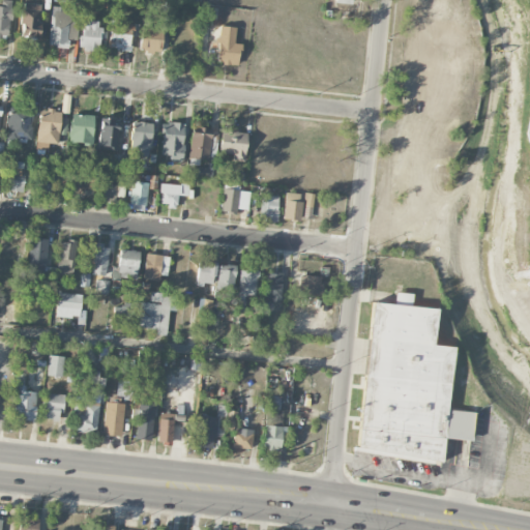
[(0,6),(0,38),(8,39),(10,0),(4,0),(0,0),(0,6)]
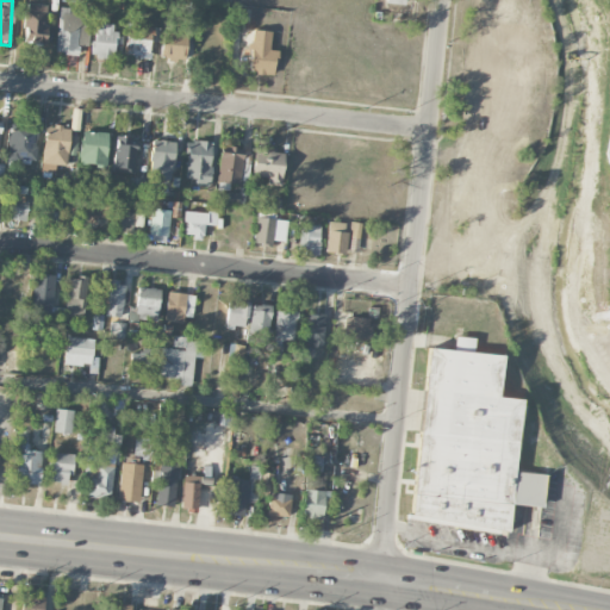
[(45,43),(47,5),(26,4),(24,42),(45,43)]
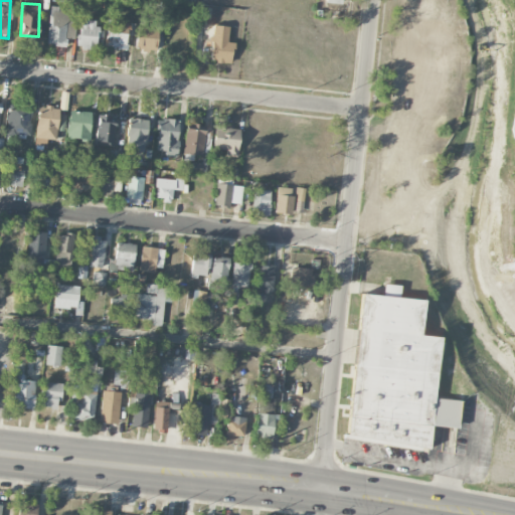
[(66,38),(74,39),(75,23),(71,23),(71,8),(49,7),(47,44),(66,45),(66,38)]
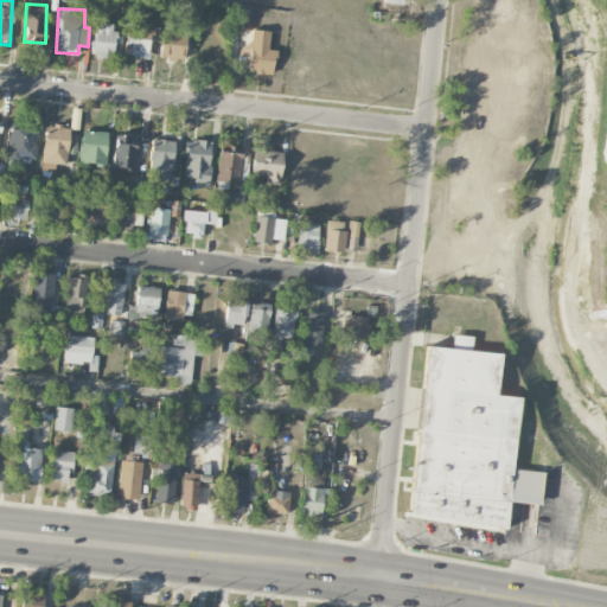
[(93,57),(114,58),(115,24),(94,24),(93,57)]
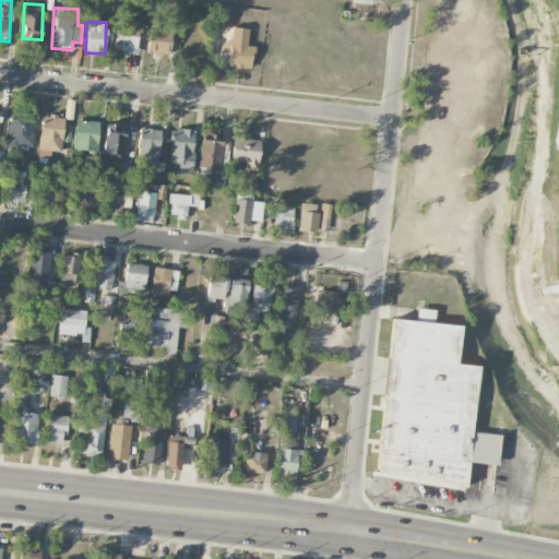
[(141,24),(118,22),(115,50),(138,54),(141,24)]
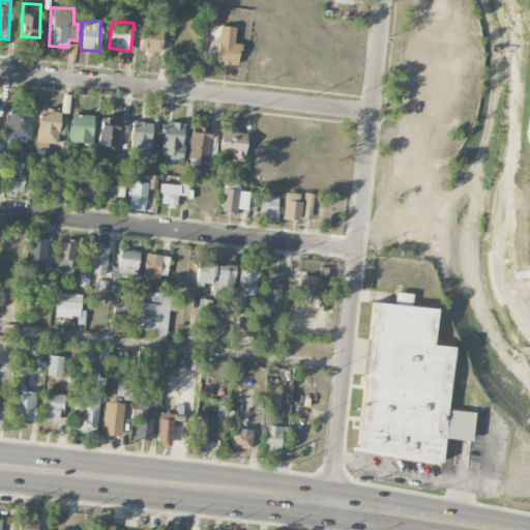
[(141,25),(140,52),(162,53),(162,26),(141,25)]
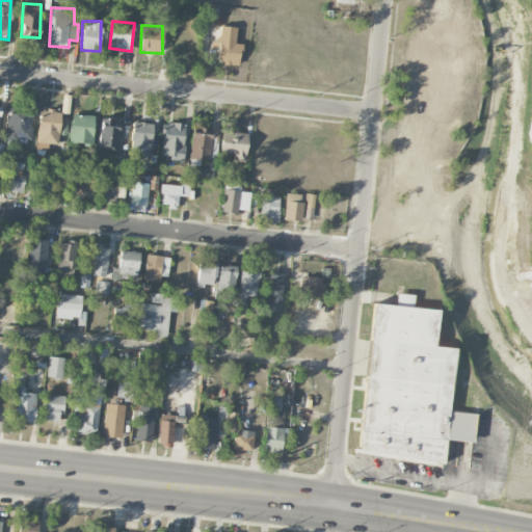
[(236,27),(220,26),(220,37),(218,37),(216,63),(239,65),(240,44),(235,44),(236,27)]
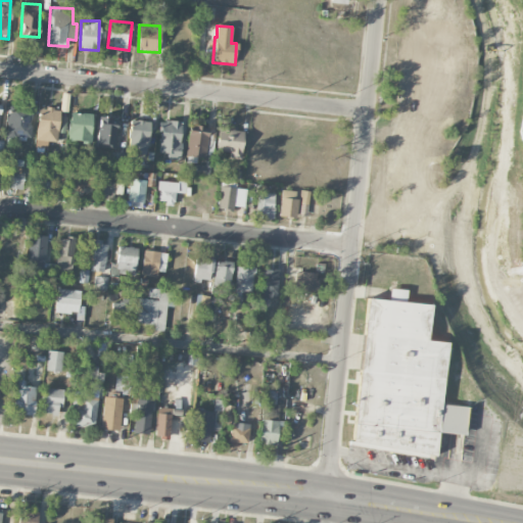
[(32,107),(8,106),(7,137),(32,138),(32,107)]
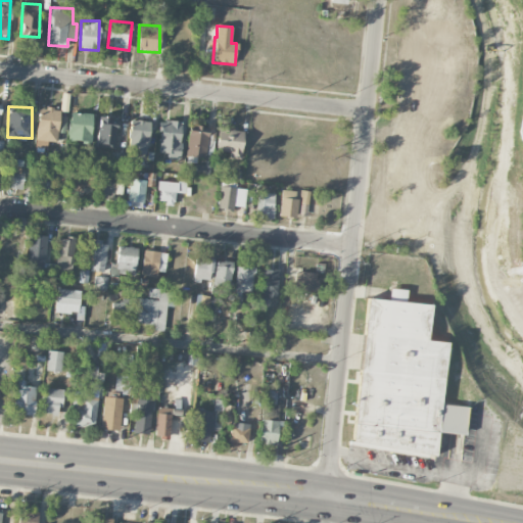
[(38,108),(36,147),(47,148),(47,142),(57,142),(59,109),(38,108)]
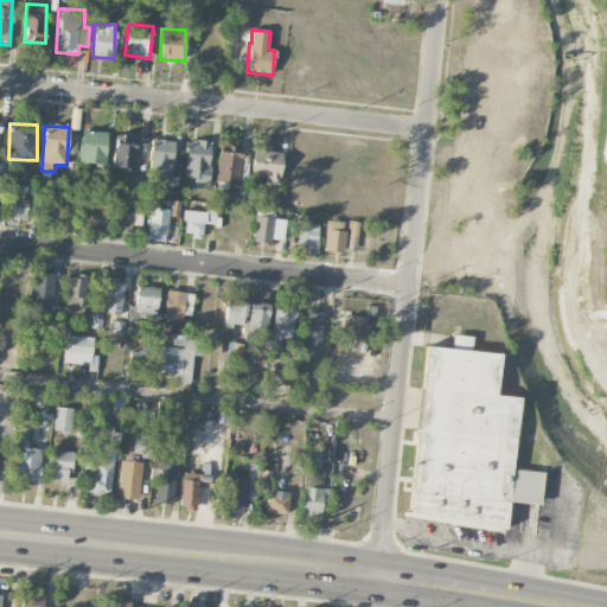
[(106,166),(107,133),(81,132),(80,165),(106,166)]
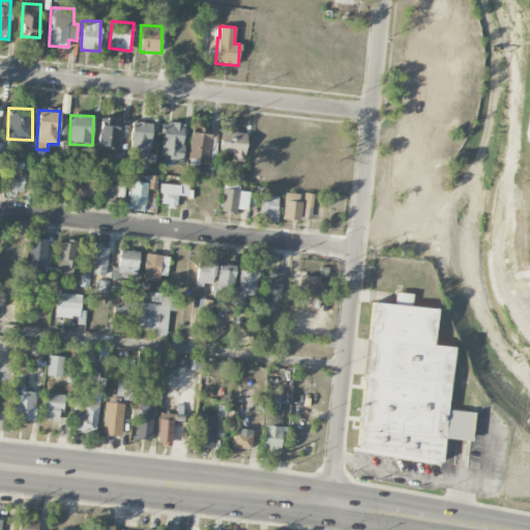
[(97,148),(116,149),(119,120),(100,118),(97,148)]
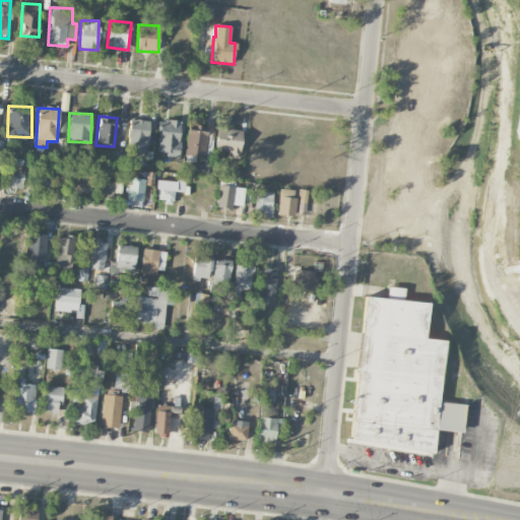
[(146,152),(147,121),(129,120),(128,151),(146,152)]
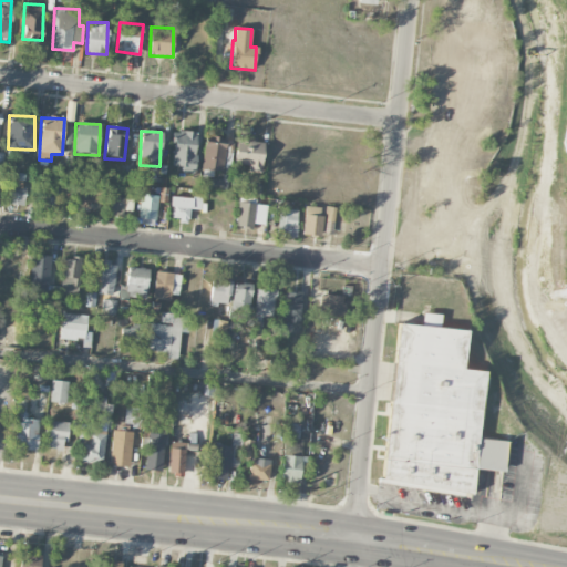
[(172,165),(182,165),(182,173),(195,174),(196,132),(174,132),(172,165)]
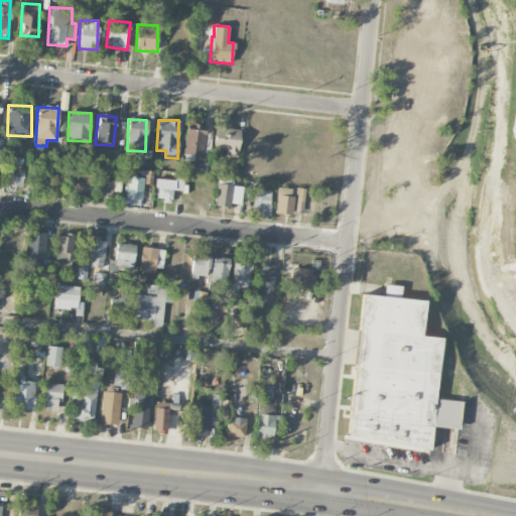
[(185,126),(182,161),(194,161),(194,155),(204,156),(206,127),(185,126)]
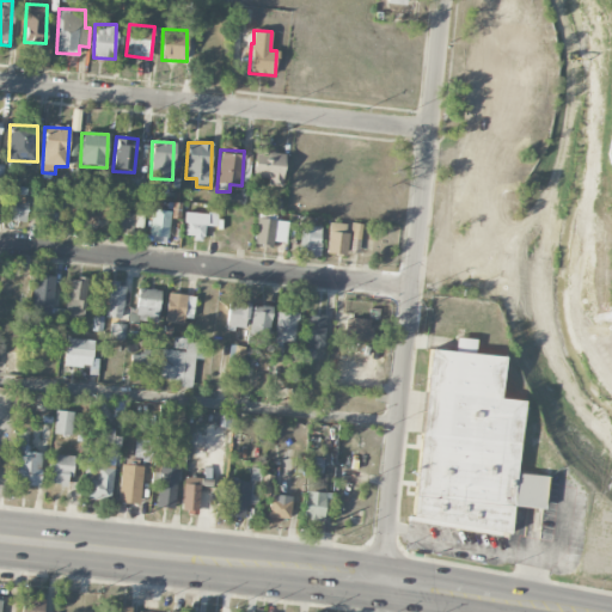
[(254,178),(268,178),(268,185),(282,187),(283,153),(255,152),(254,178)]
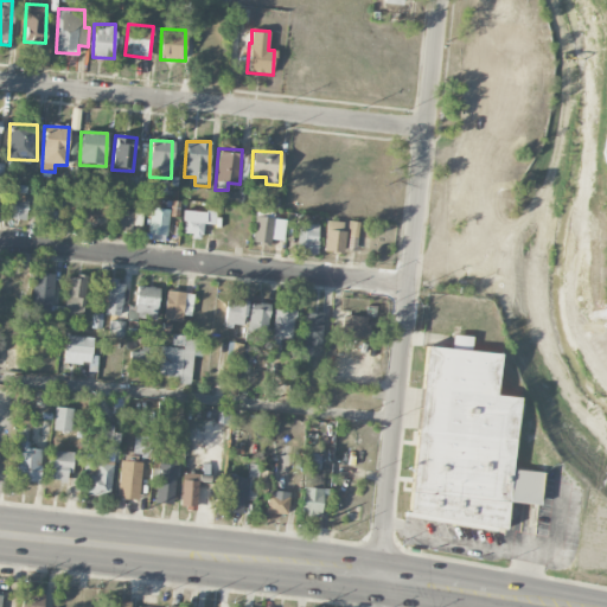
[(27,186),(11,185),(8,218),(24,221),(27,186)]
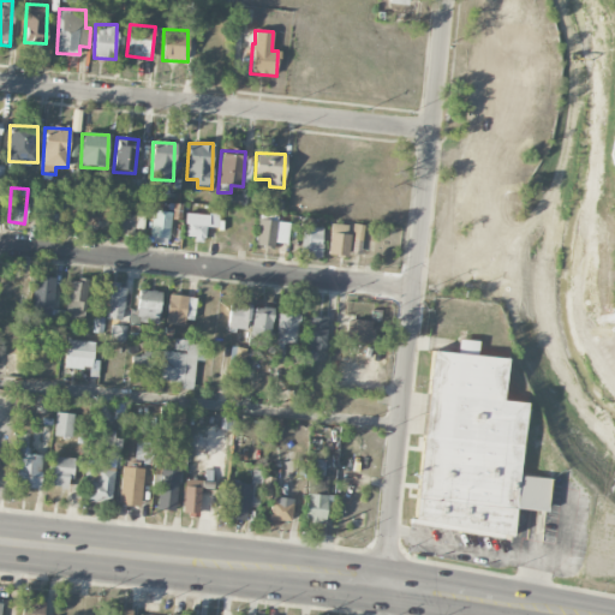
[(113,208),(84,199),(78,220),(107,228),(113,208)]
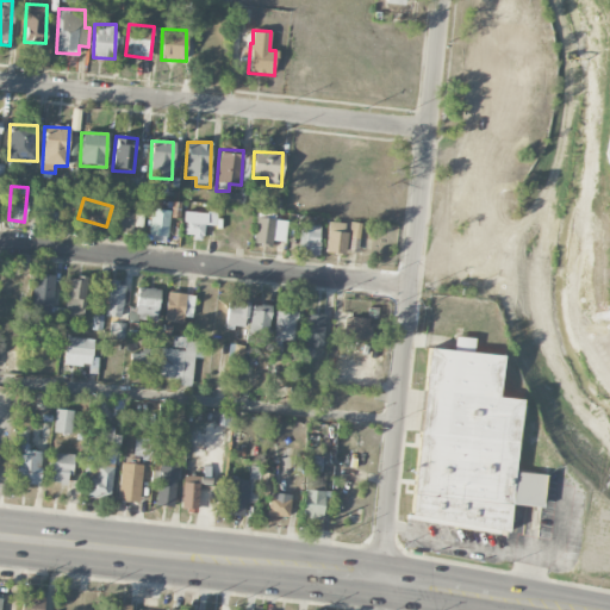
[(168,210),(150,210),(150,241),(168,242),(168,210)]
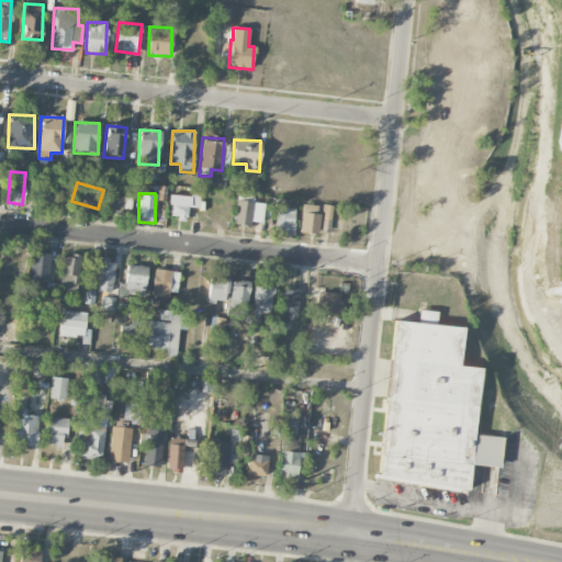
[(123,195),(105,195),(105,213),(123,214),(123,195)]
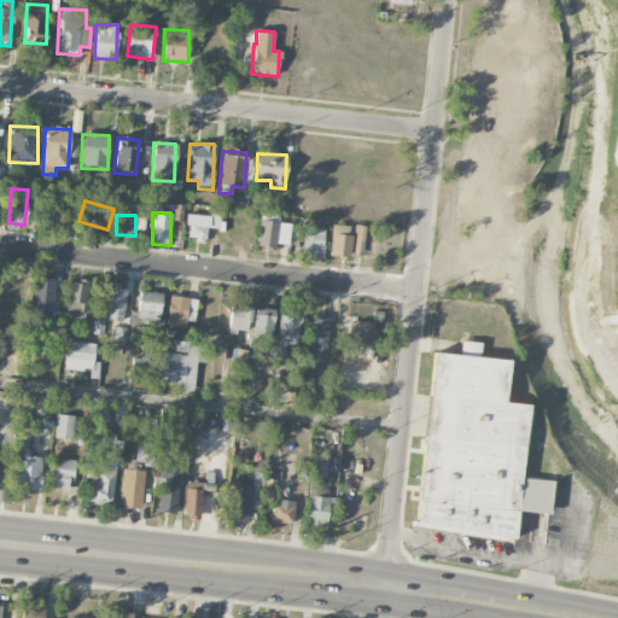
[(186,239),(205,242),(207,228),(219,228),(219,216),(187,215),(186,239)]
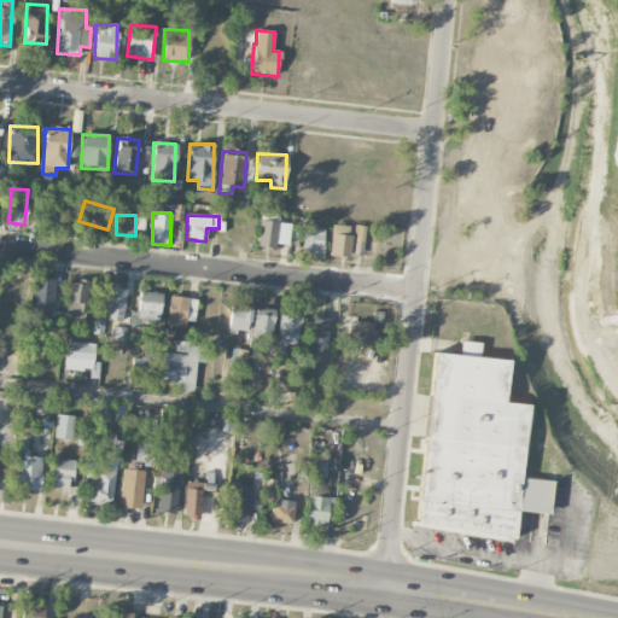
[(256,246),(275,249),(277,244),(289,245),(290,223),(258,221),(256,246)]
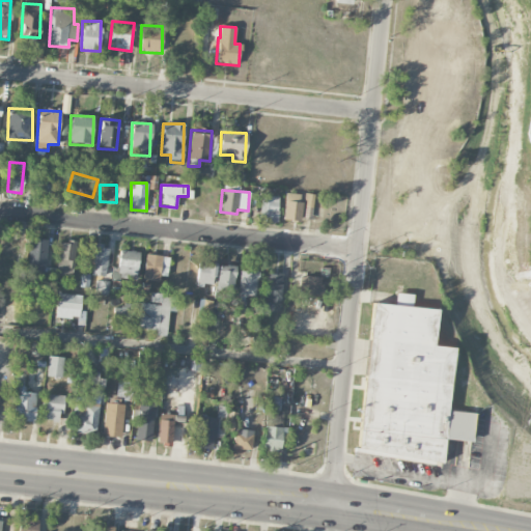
[(302,194),(284,193),(284,220),(301,220),(302,194)]
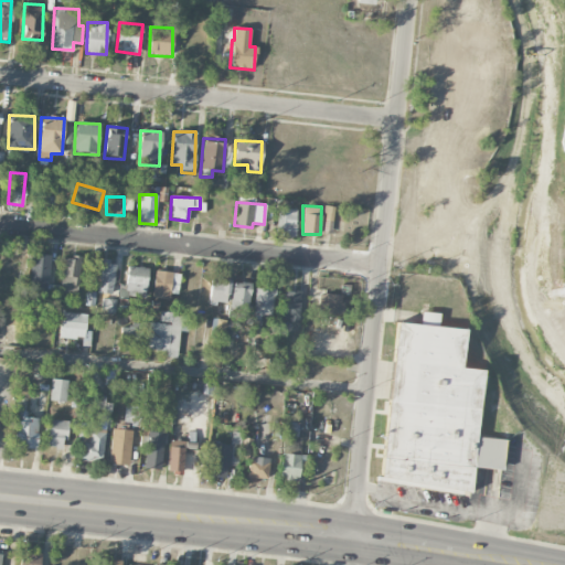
[(331,233),(334,208),(326,205),(321,232),(331,233)]
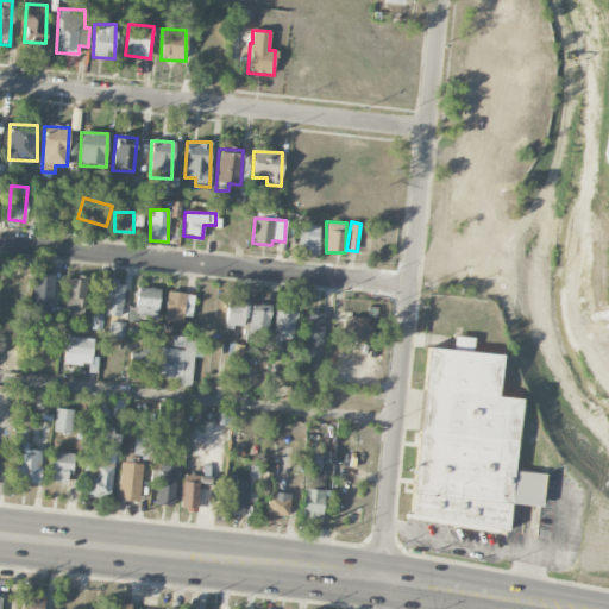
[(299,255),(318,255),(319,226),(299,225),(299,255)]
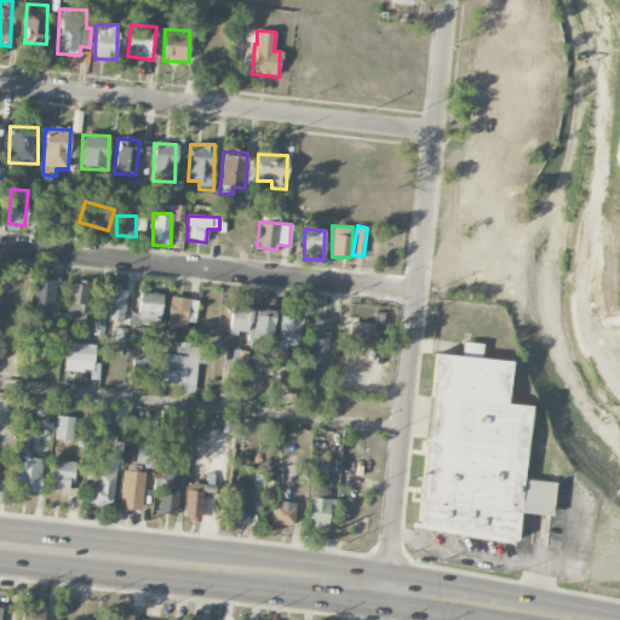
[(21,276),(0,275),(0,332),(4,333),(5,316),(18,317),(21,276)]
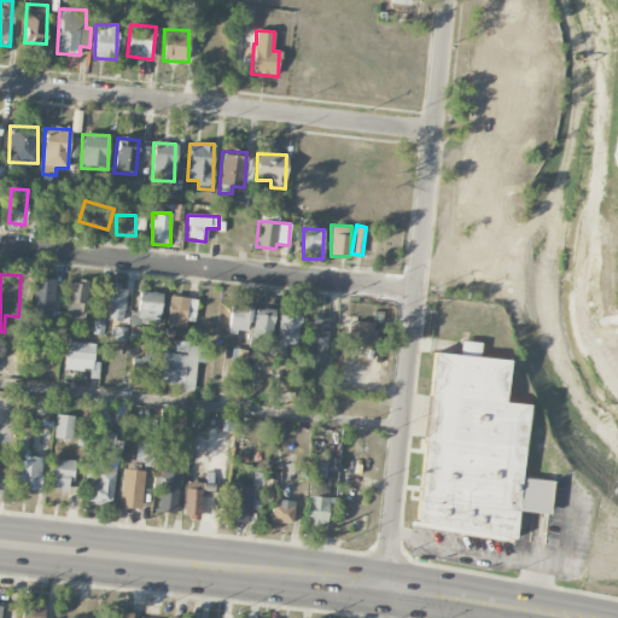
[(54,278),(33,278),(33,308),(54,308),(54,278)]
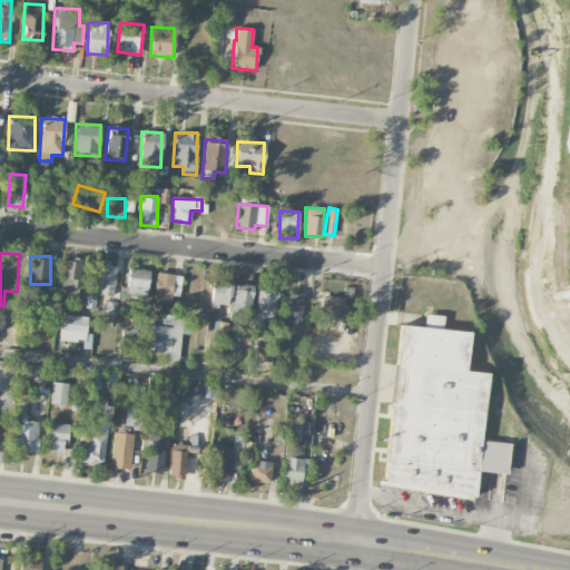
[(77,297),(82,259),(66,256),(60,295),(77,297)]
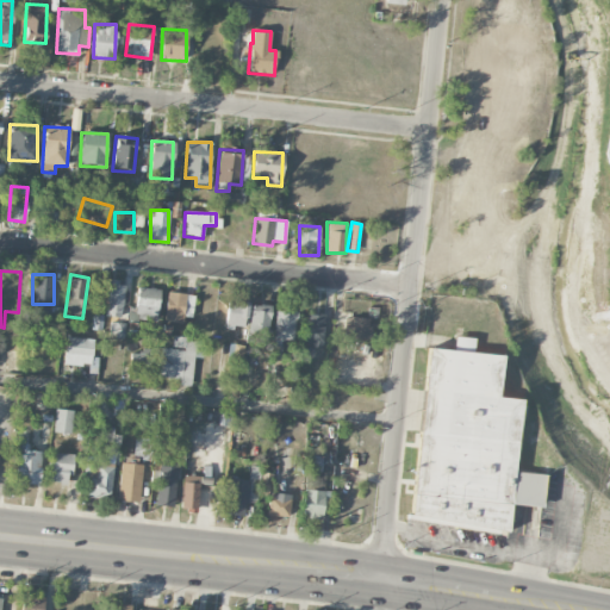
[(125,282),(109,281),(106,316),(122,318),(125,282)]
